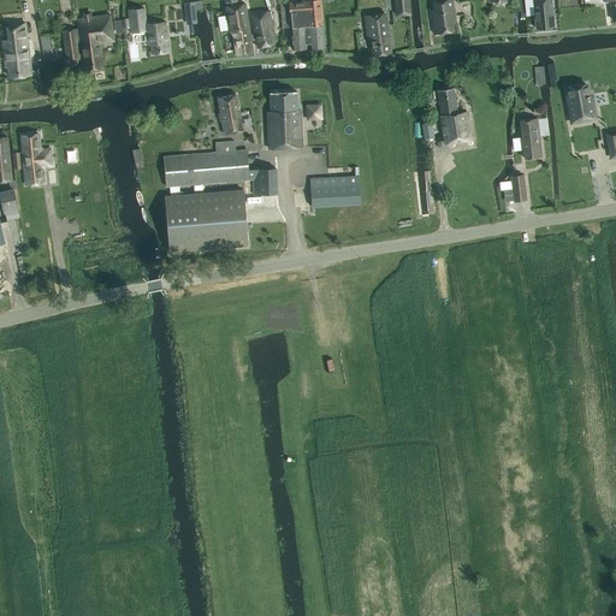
[(311,0),(312,0),(282,3),(284,28),(291,28),(292,49),(325,47),(323,3),(333,1),(333,0),(311,0)]
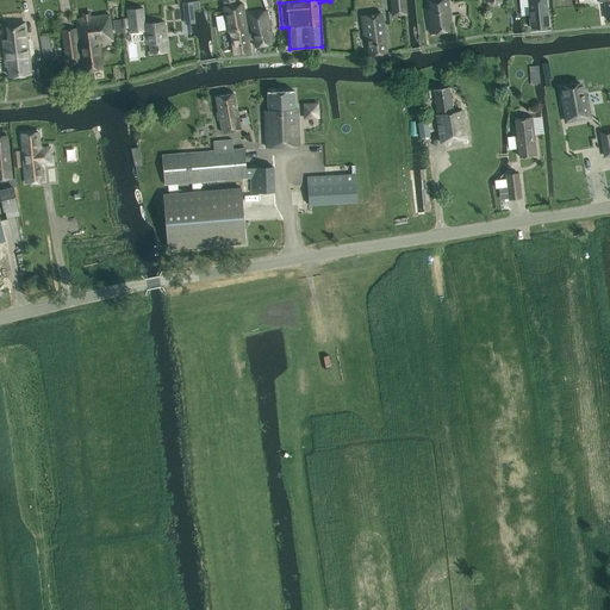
[(452,22),(448,0),(429,0),(433,19),(429,19),(430,33),(449,31),(448,23),(452,22)]
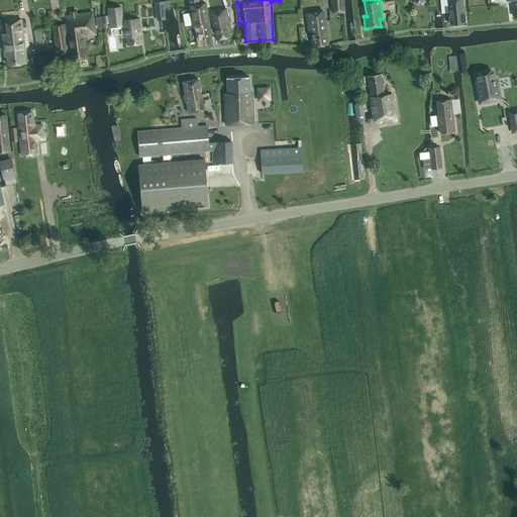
[(446,0),(449,24),(466,22),(464,6),(463,0),(446,0)]
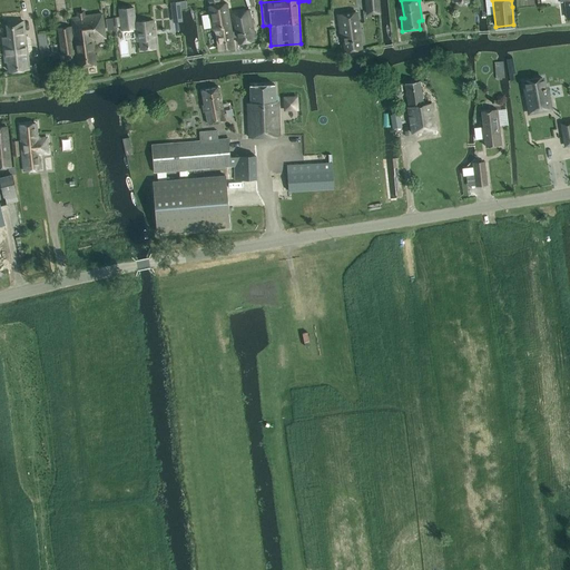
[(569,0),(558,0),(559,1),(566,0),(568,19),(569,18),(569,0)]
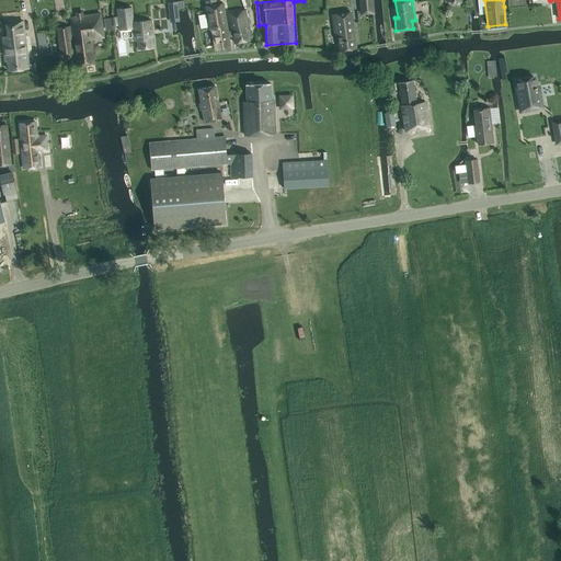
[(224,3),(205,6),(208,29),(212,27),(212,29),(213,27),(227,25),(224,3)]
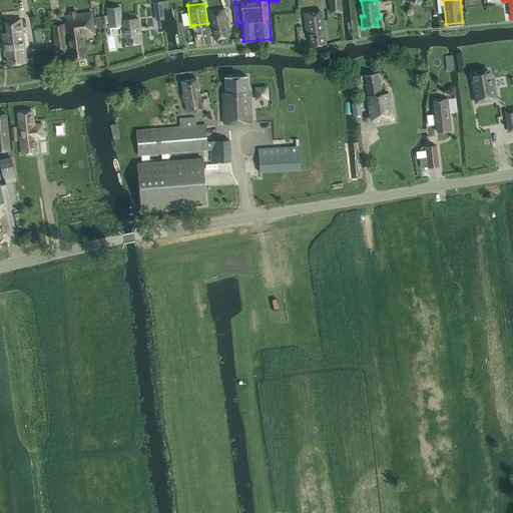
[(120,6),(107,8),(109,27),(121,26),(122,37),(125,37),(126,45),(140,43),(137,18),(121,19),(120,6)]
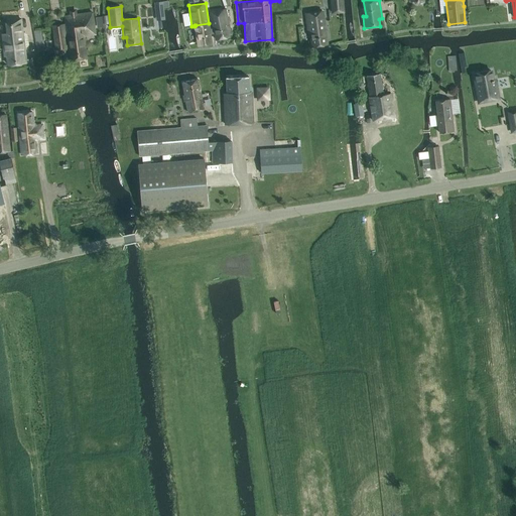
[(211,12),(216,39),(230,36),(230,34),(231,34),(226,9),(211,12)]
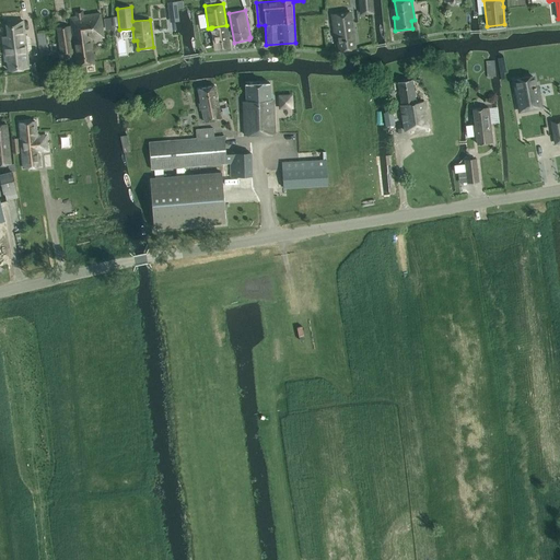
[(356,48),(350,12),(333,14),(335,36),(337,36),(339,50),(356,48)]
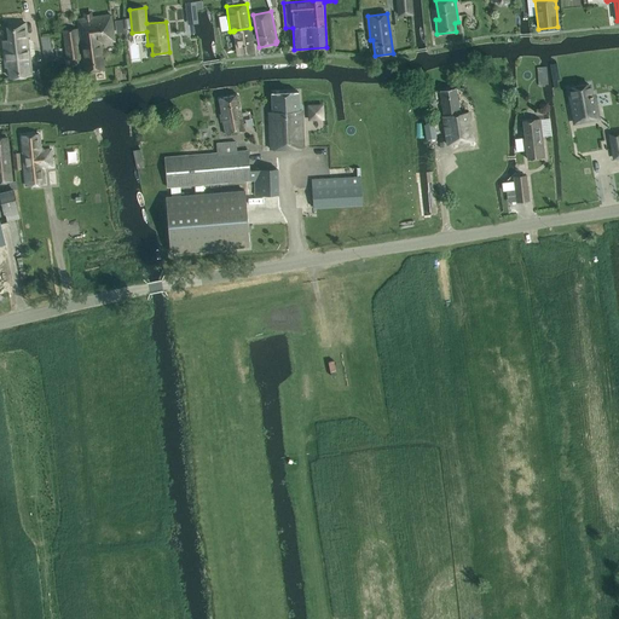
[(110,15),(77,19),(79,29),(64,30),(68,59),(80,58),(79,47),(82,47),(86,71),(104,69),(100,44),(114,41),(110,15)]
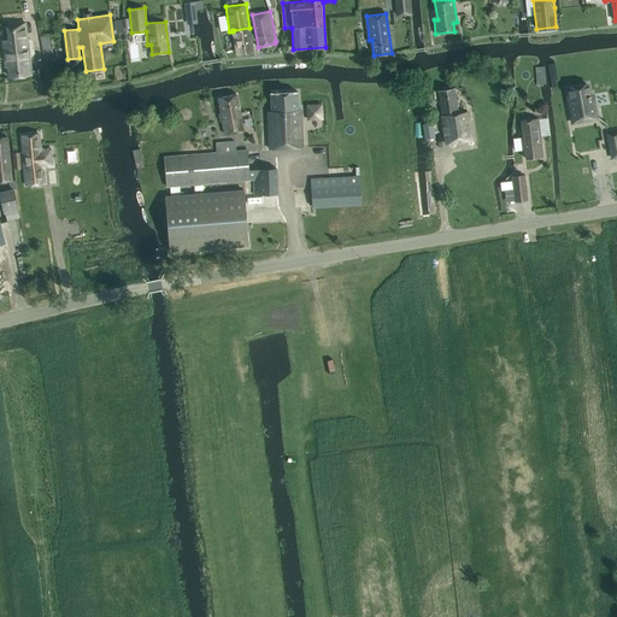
[(3,40),(4,51),(28,48),(25,22),(6,24),(9,40),(3,40)]
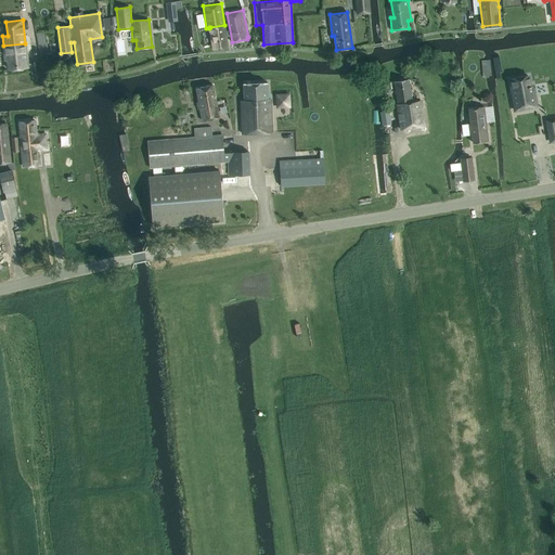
[(228,47),(224,25),(210,27),(214,50),(228,47)]
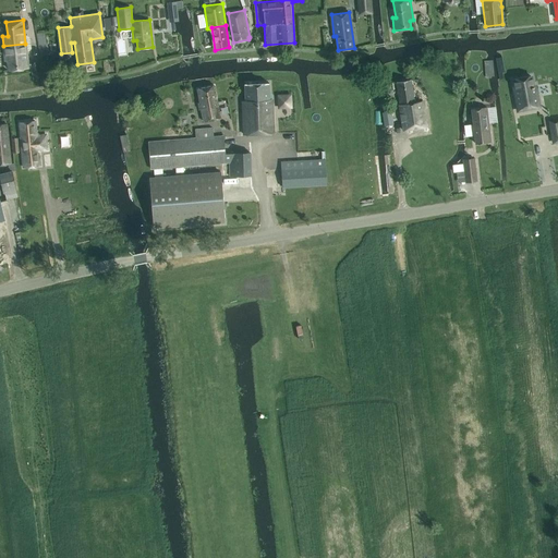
[(28,68),(25,44),(3,46),(4,56),(8,56),(10,70),(28,68)]
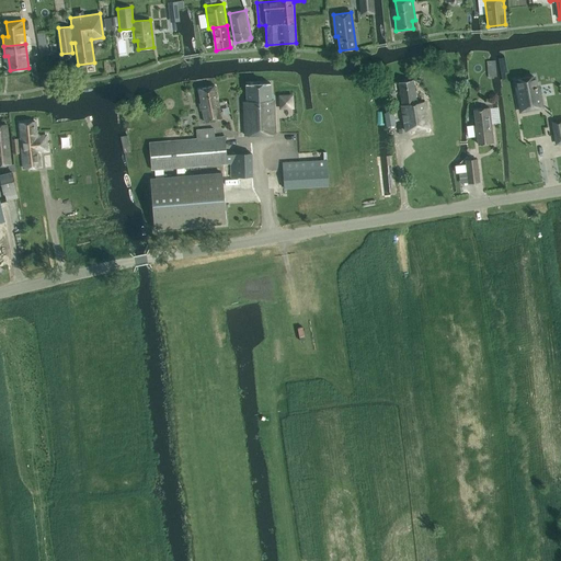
[(42,78),(38,63),(31,64),(34,79),(42,78)]
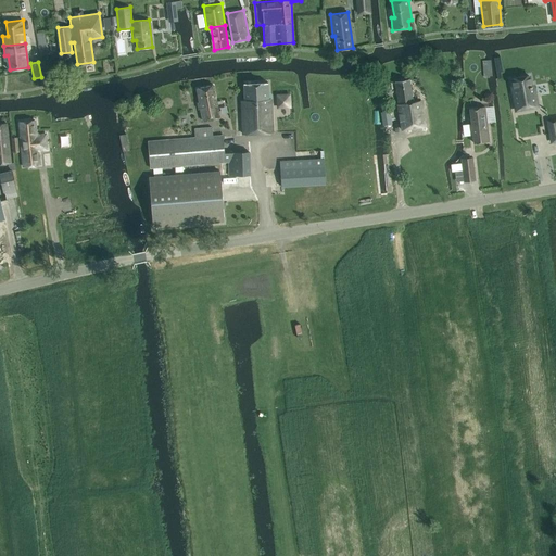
[(510,78),(516,110),(536,106),(532,85),(530,85),(529,75),(510,78)]
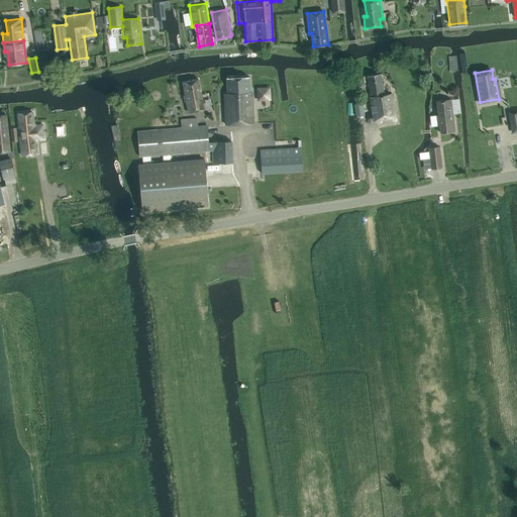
[(392,94),(384,95),(381,74),(368,76),(371,97),(370,97),(374,121),(396,117),(392,94)]
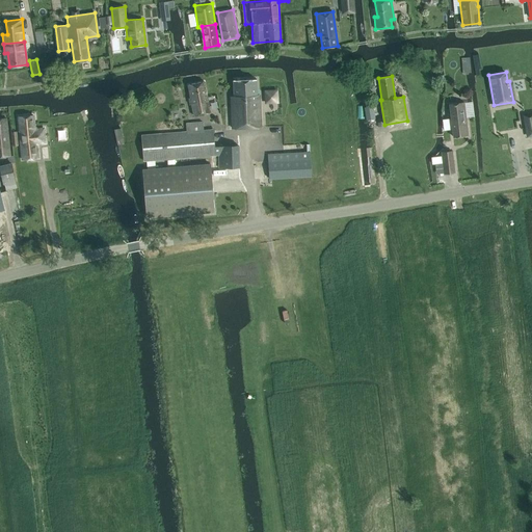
[(257,79),(234,80),(234,96),(231,97),(233,128),(262,127),(261,103),(258,103),(257,79)]
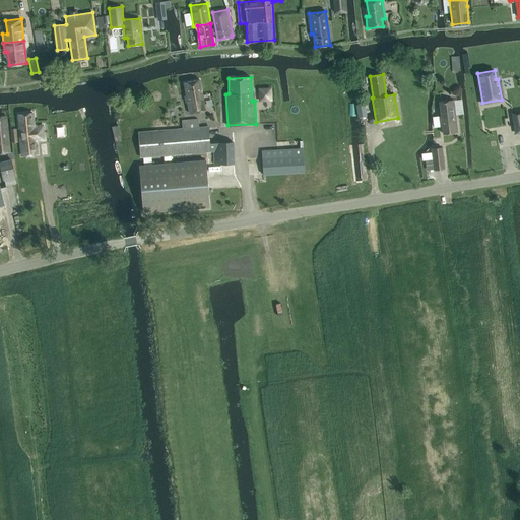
[(184,83),(190,113),(205,110),(200,80),(184,83)]
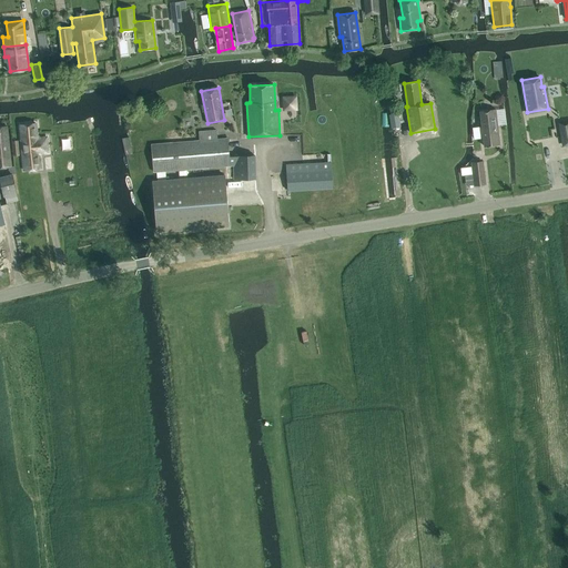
[(479,111),(484,146),(499,144),(495,109),(479,111)]
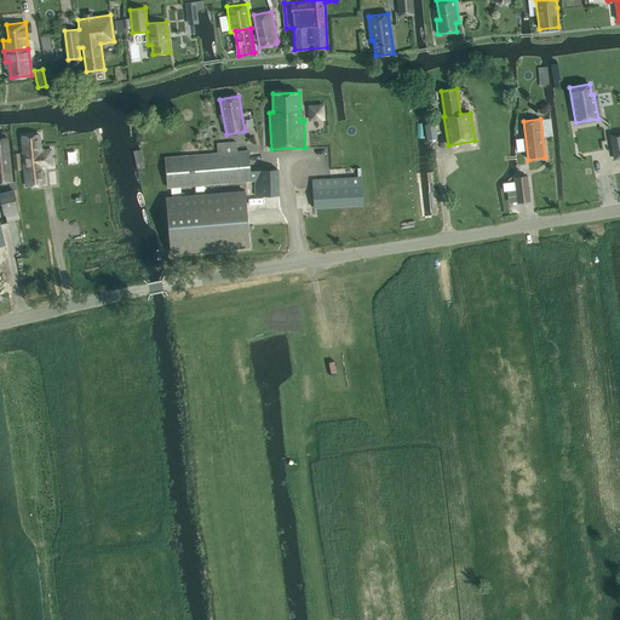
[(424,125),(426,139),(436,137),(434,122),(424,125)]
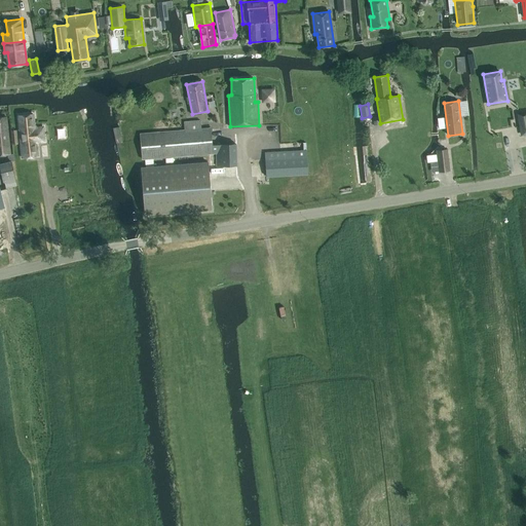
[(19,115),(21,129),(20,129),(23,158),(38,156),(37,143),(45,142),(43,127),(35,128),(35,126),(34,126),(33,114),(19,115)]
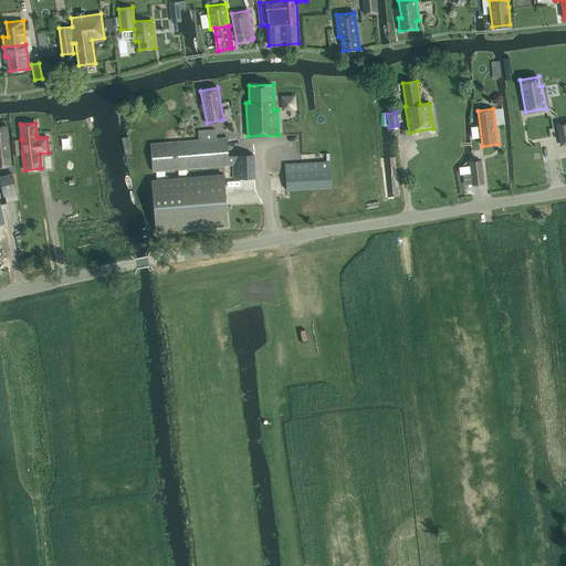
[(0,126),(0,168),(11,167),(7,126),(0,126)]
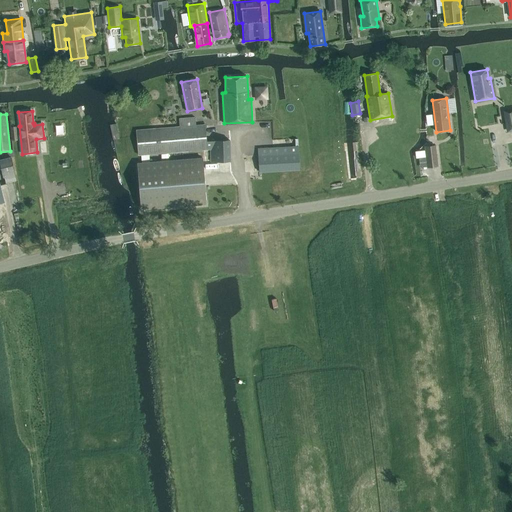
[(139,155),(211,149),(212,161),(230,160),(229,140),(206,141),(205,124),(196,125),(196,117),(179,118),(180,127),(137,130),(139,155)]
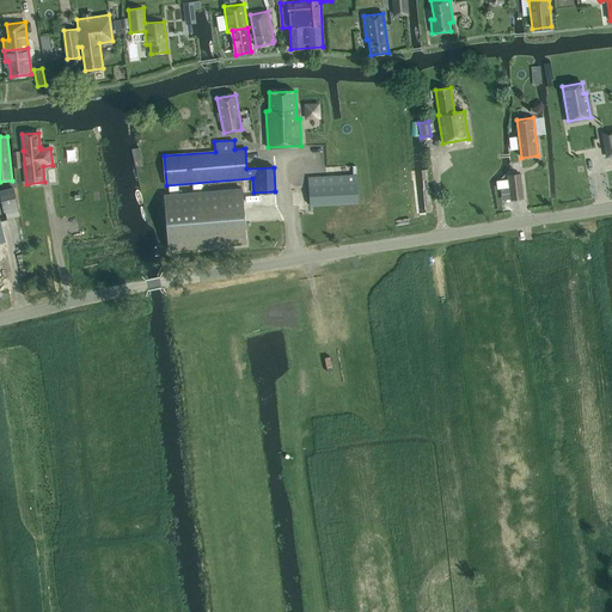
[(520,175),(508,176),(510,200),(522,199),(520,175)]
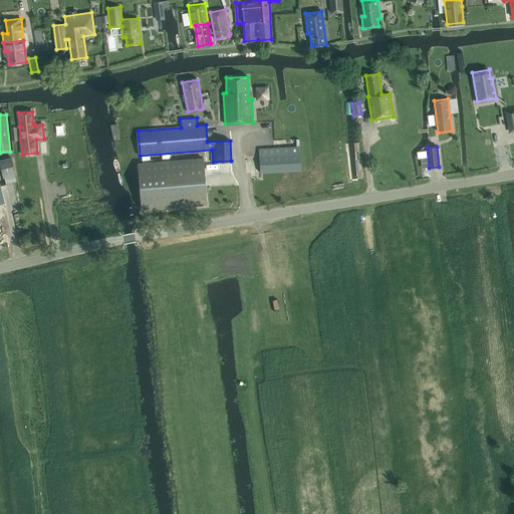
[(260,173),(301,170),(300,154),(259,157),(260,173)]
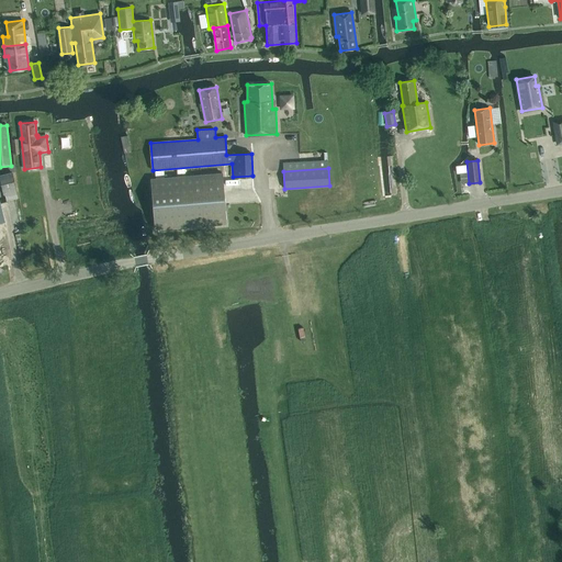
[(223,173),(152,179),(155,229),(226,224),(223,173)]
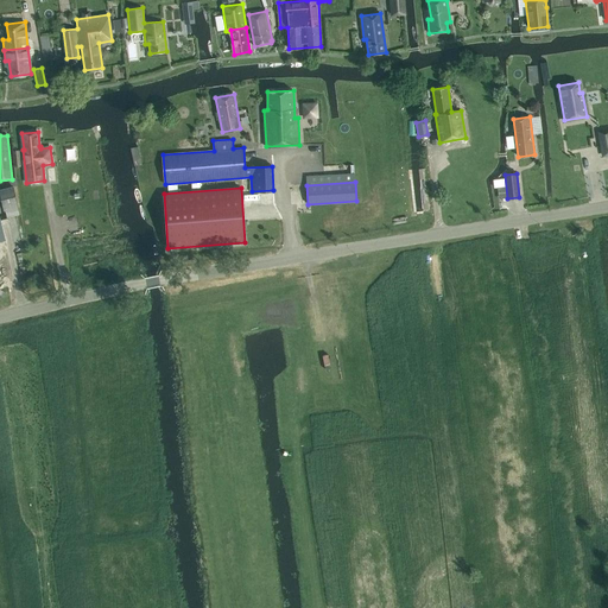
[(10,215),(19,213),(13,190),(4,192),(10,215)]
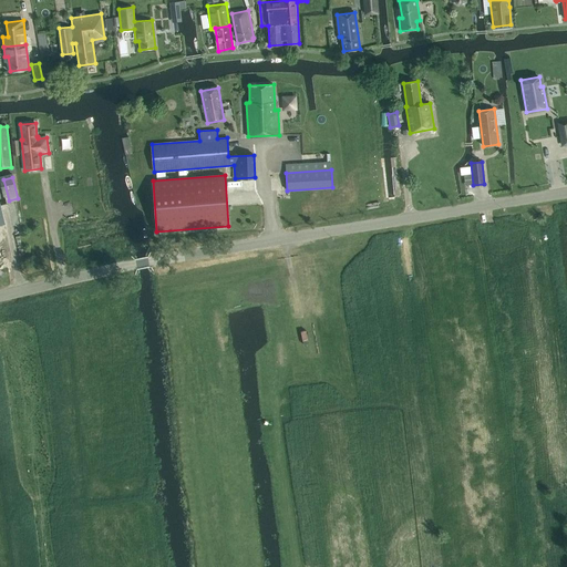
[(302,277),(295,278),(298,296),(305,295),(302,277)]
